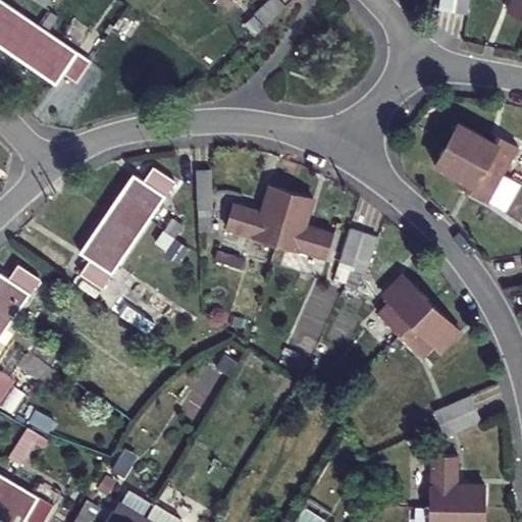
[(36,0),(35,2),(47,9),(52,0),(36,0)]
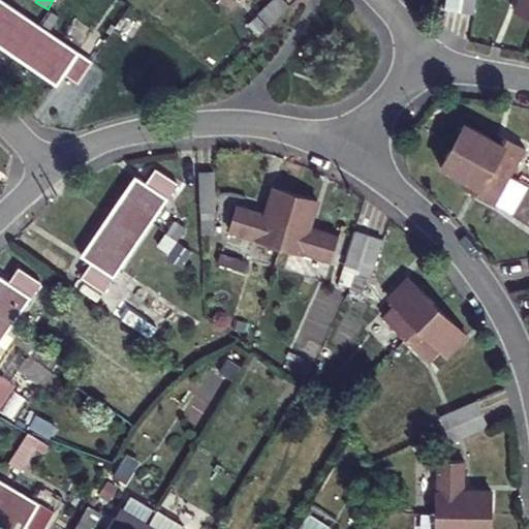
[(56,0),(53,0),(48,9),(62,20),(69,8),(56,0)]
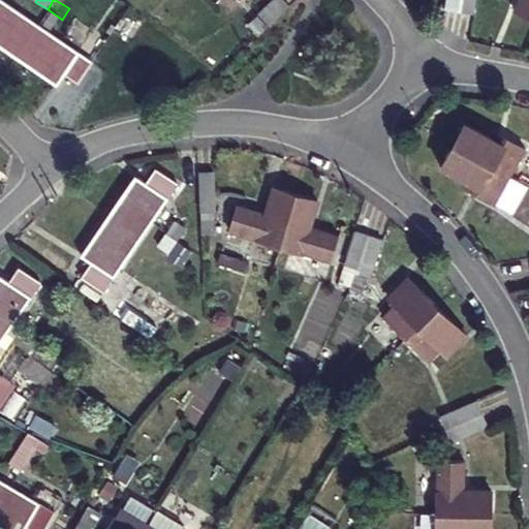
[(276,0),(258,18),(267,26),(287,7),(279,0),(276,0)]
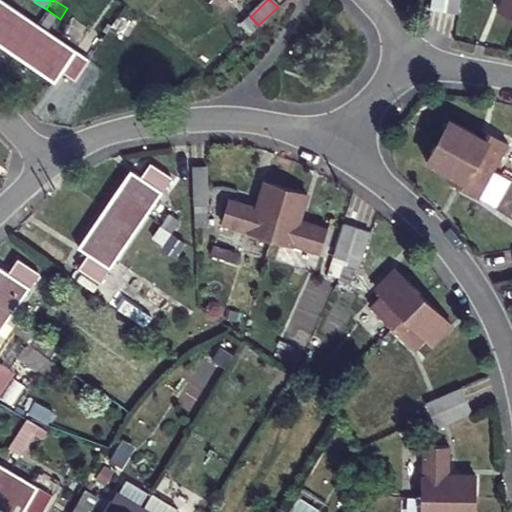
[(447,9),(450,0),(436,0),(435,4),(447,9)]
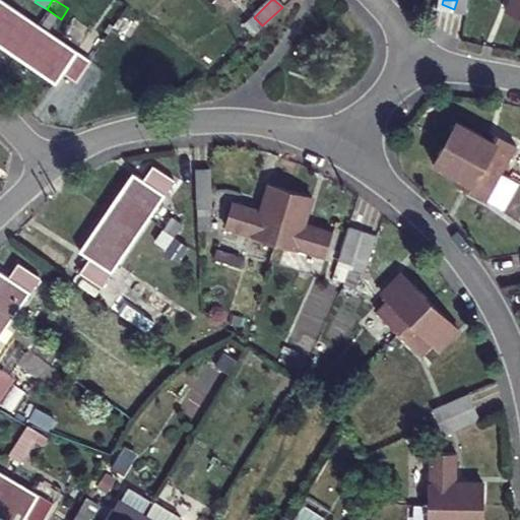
[(472,0),(457,0),(454,9),(467,13),(472,0)]
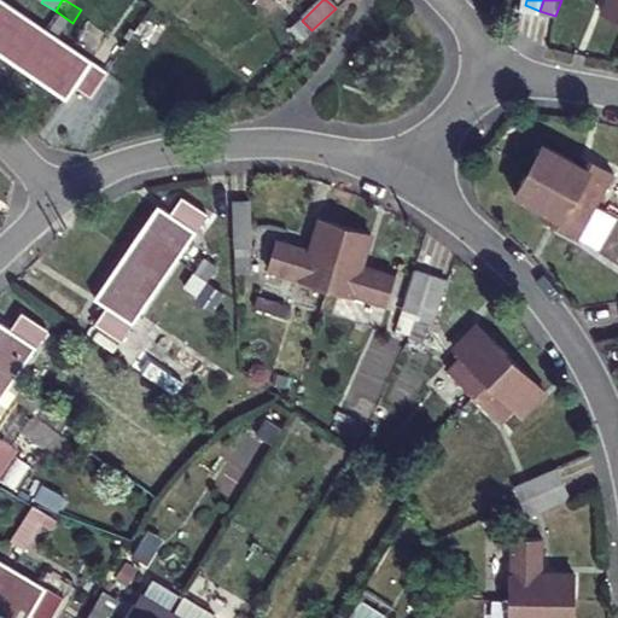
[(617,16),(617,0),(600,0),(598,9),(617,16)]
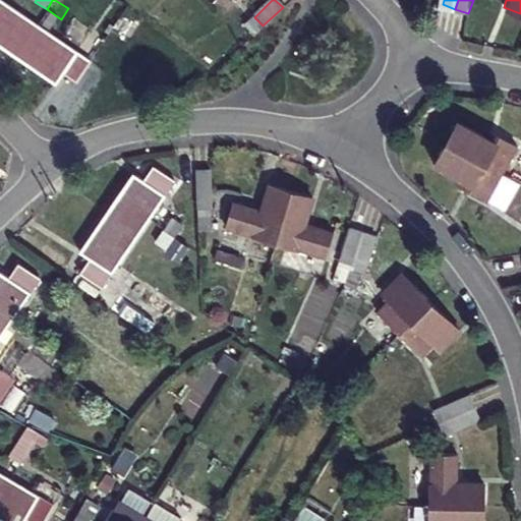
[(0,43),(17,55),(35,26),(0,2),(0,43)]
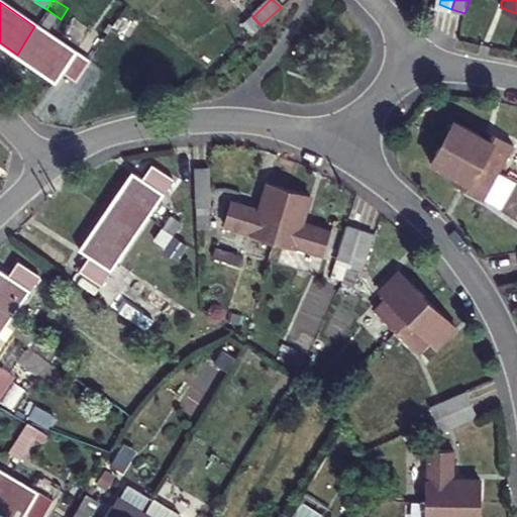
[(281,7),(261,25),(262,26),(281,7)]
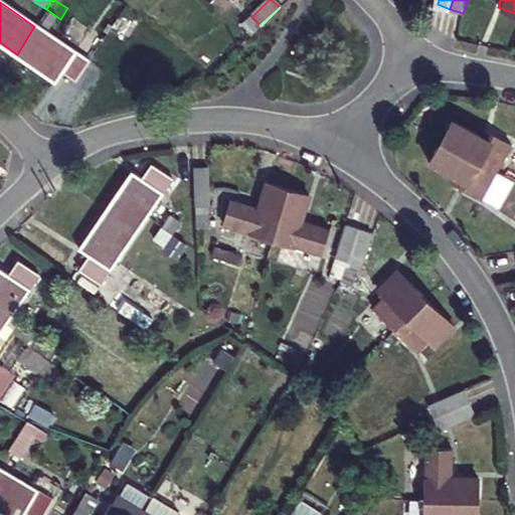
[(239,27),(247,36),(258,27),(249,19),(239,27)]
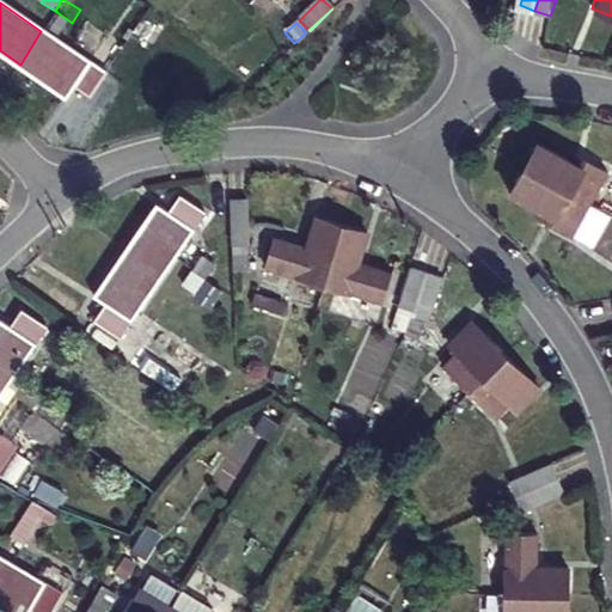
[(41,31),(20,65),(63,95),(72,84),(85,93),(99,71),(41,31)]
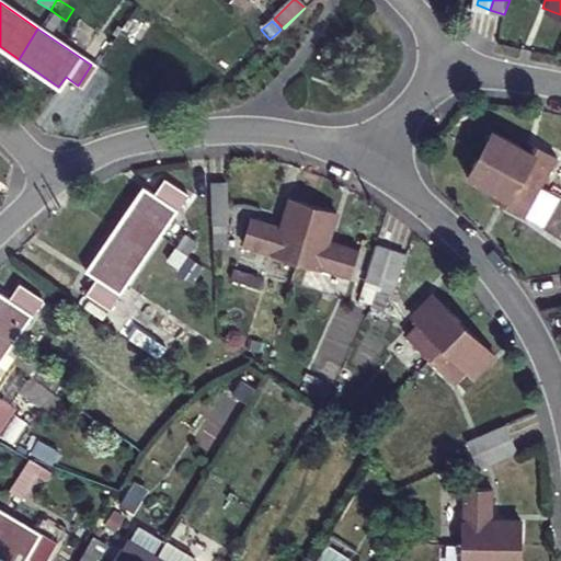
[(282,31),(281,30),(270,39),(271,42),(282,31)]
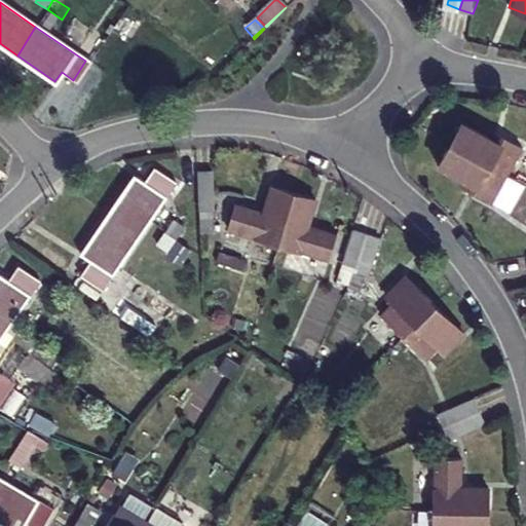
[(449,145),(506,175),(520,146),(503,138),(500,144),(461,122),(449,145)]
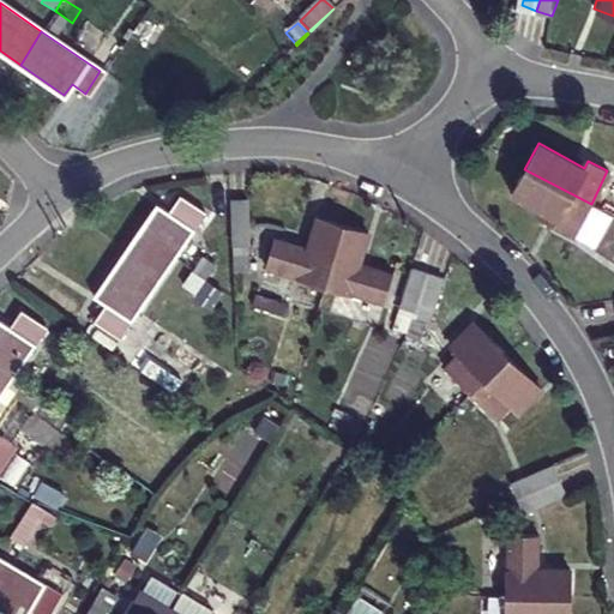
[(591,204),(524,169),(512,194),(557,220),(552,228),(573,240),(591,204)]
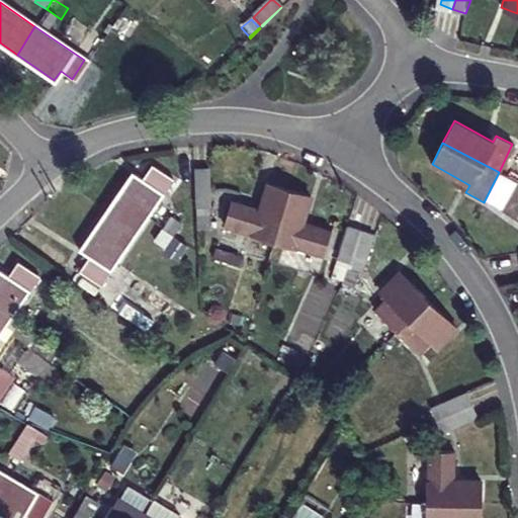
[(108,212),(134,230),(168,178),(152,168),(143,182),(133,175),(108,212)]
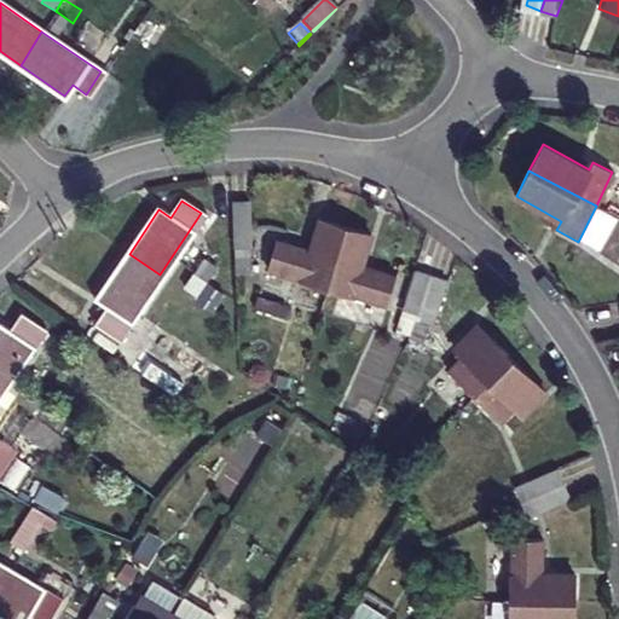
[(256,208),(239,207),(237,254),(254,254),(256,208)]
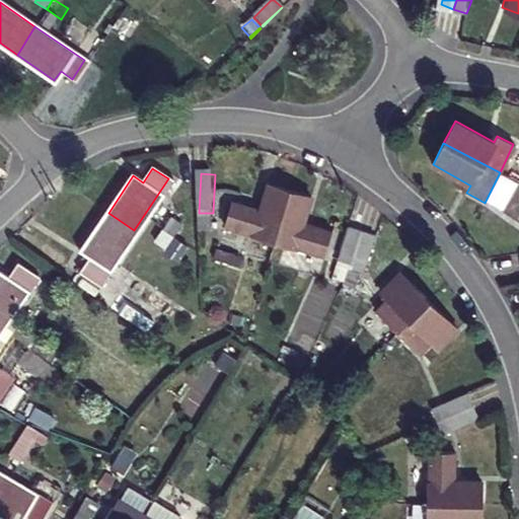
[(274,243),(290,191),(267,183),(258,209),(232,202),(224,228),(274,243)]
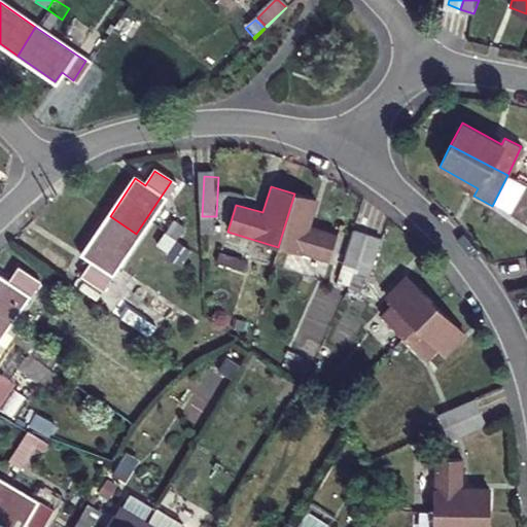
[(294,194),(278,247),(329,261),(338,237),(308,226),(316,201),(294,194)]
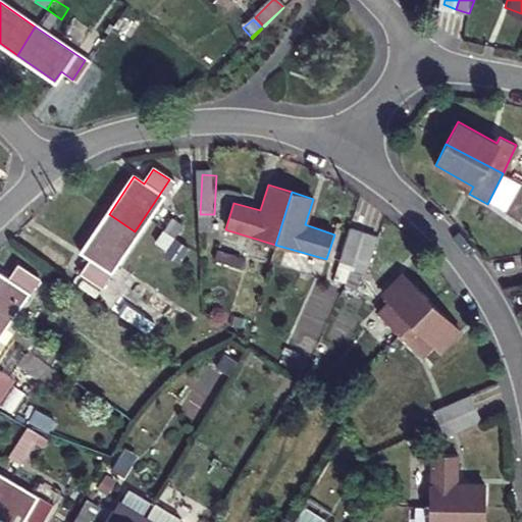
[(135,231),(109,214),(84,251),(93,257),(84,271),(102,283),(135,231)]
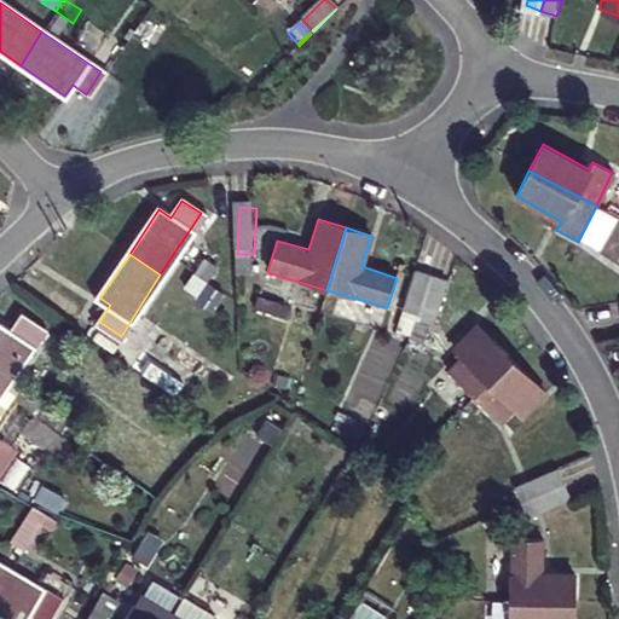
[(414,324),(431,282),(416,276),(398,318),(414,324)]
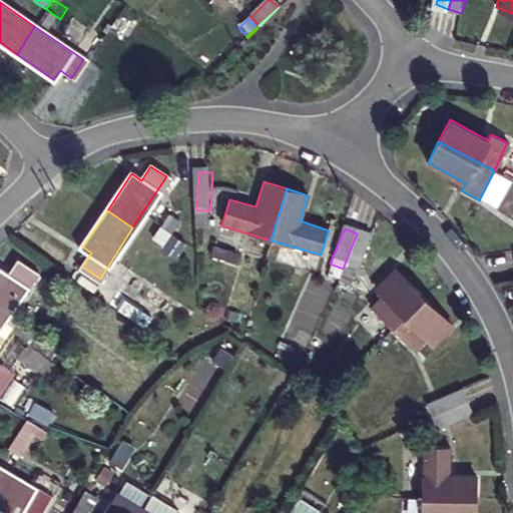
[(158,231),(151,241),(162,248),(169,239),(158,231)]
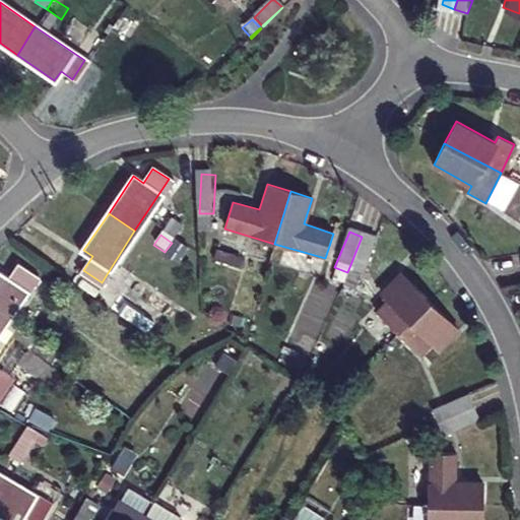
[(376,243),(362,237),(347,272),(361,277),(376,243)]
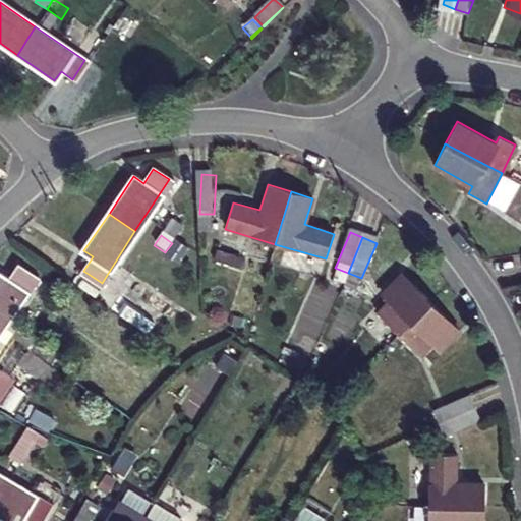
[(165,252),(154,245),(148,255),(158,263),(165,252)]
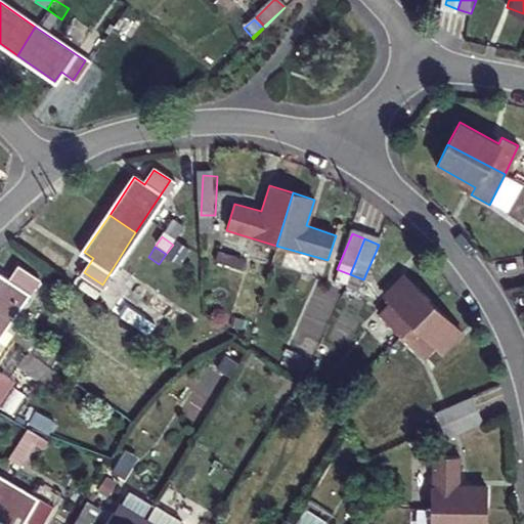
[(0,330),(34,279),(17,268),(8,282),(0,275),(0,330)]
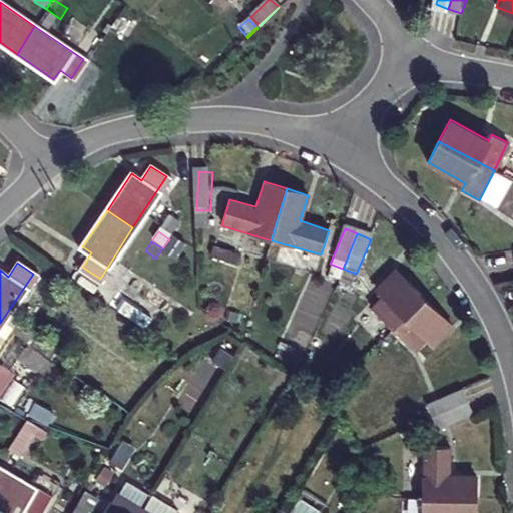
[(393,330),(424,298),(396,271),(379,289),(386,296),(372,311),(393,330)]
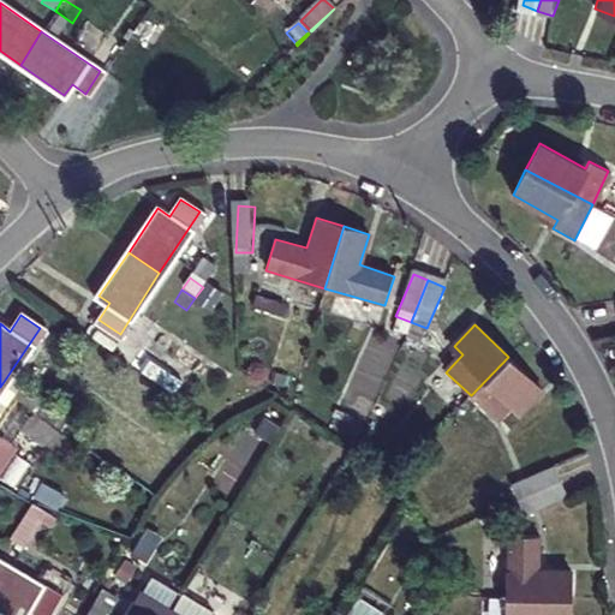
[(133,369),(161,388),(174,369),(147,350),(133,369)]
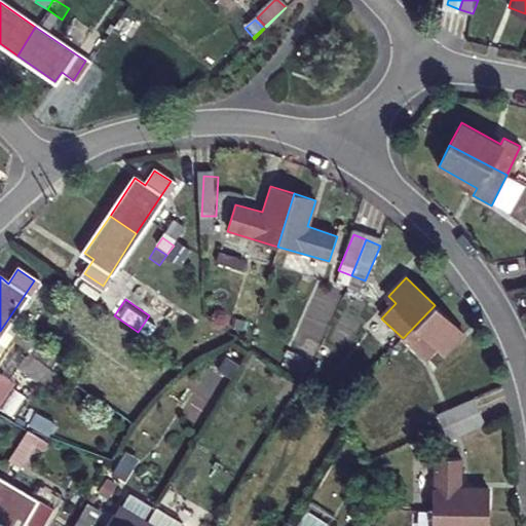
[(435,305),(403,338),(425,362),(440,347),(445,352),(464,333),(435,305)]
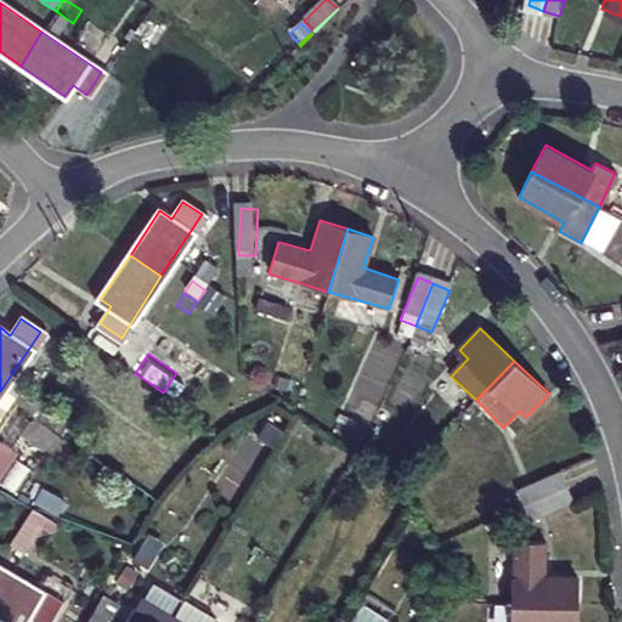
[(21,385),(11,400),(62,434),(72,419),(21,385)]
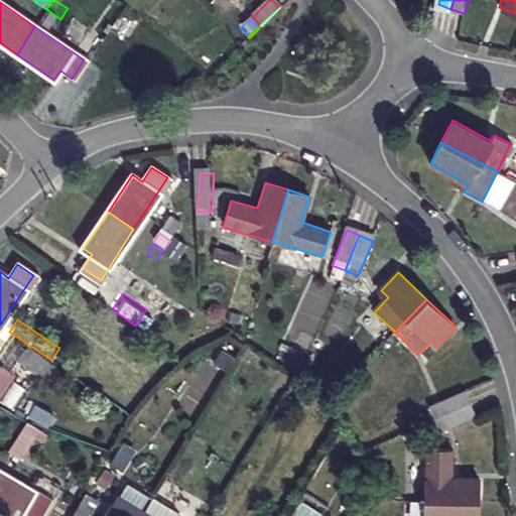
[(433,423),(466,407),(460,395),(427,412),(433,423)]
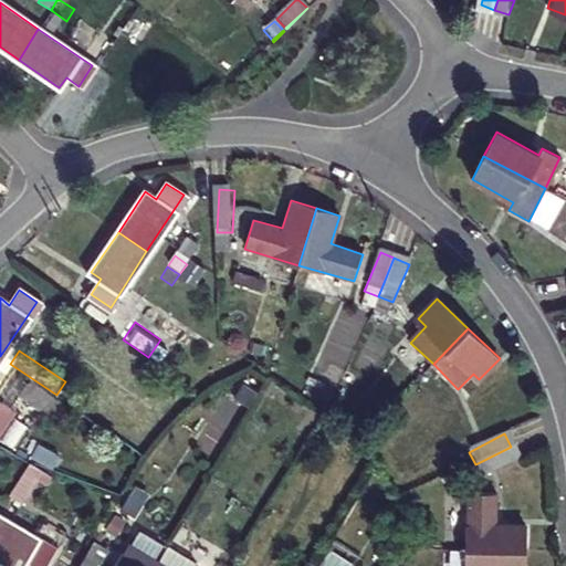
[(519,460),(511,447),(475,464),(482,479),(519,460)]
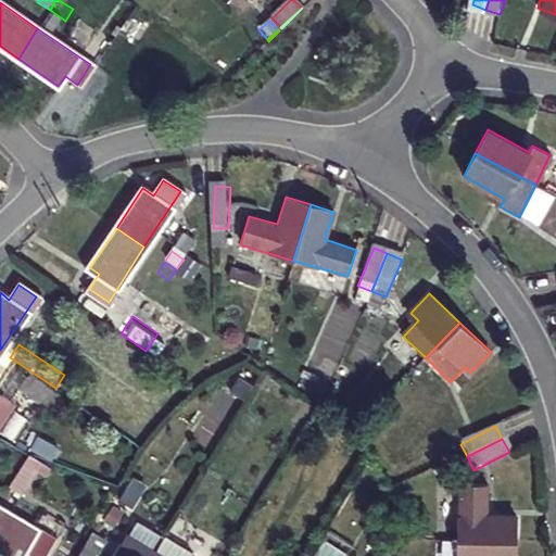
[(40,463),(26,454),(7,487),(21,495),(40,463)]
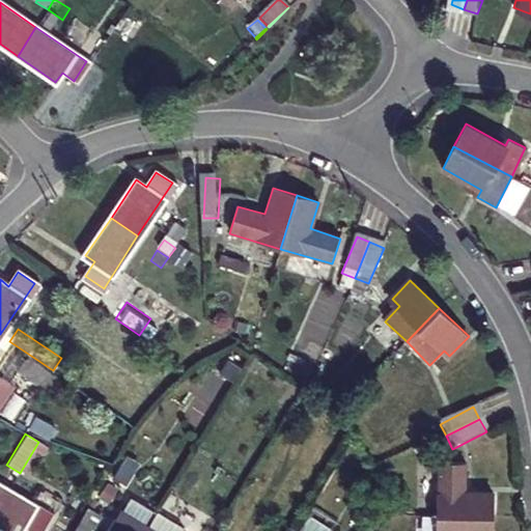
[(438,514),(493,515),(493,494),(465,493),(465,460),(439,459),(438,514)]
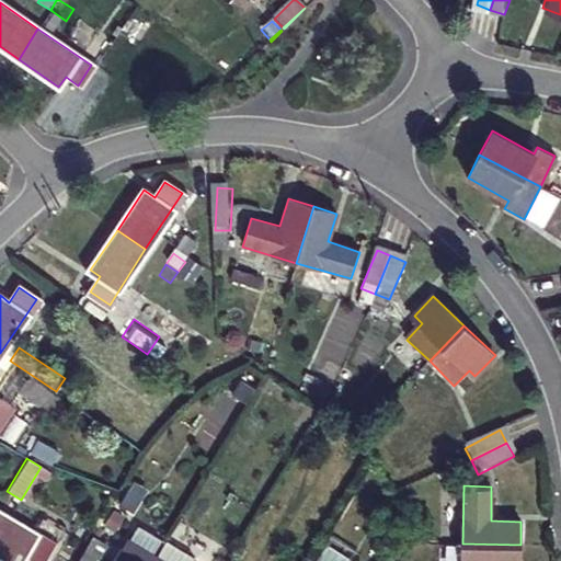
[(0,514),(0,556),(9,560),(21,560),(25,554),(36,560),(41,560),(52,546),(0,514)]
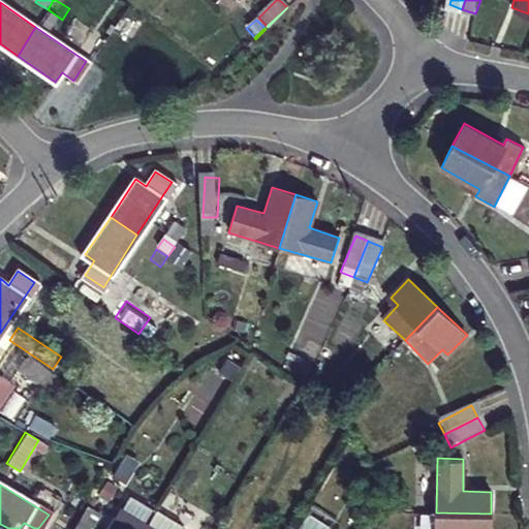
[(143,528),(147,524),(121,509),(110,526),(113,528),(143,528)]
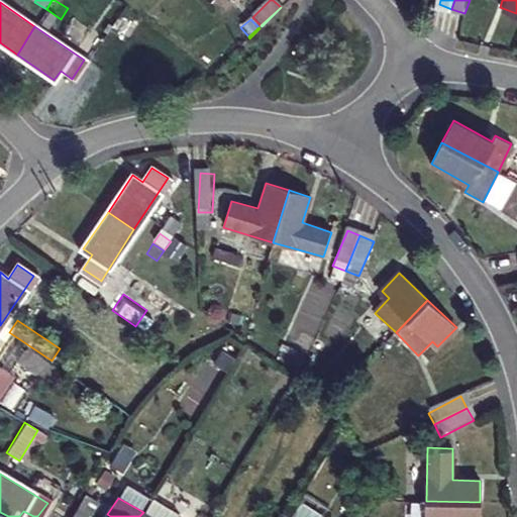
[(479,516),(480,502),(426,501),(426,516),(479,516)]
